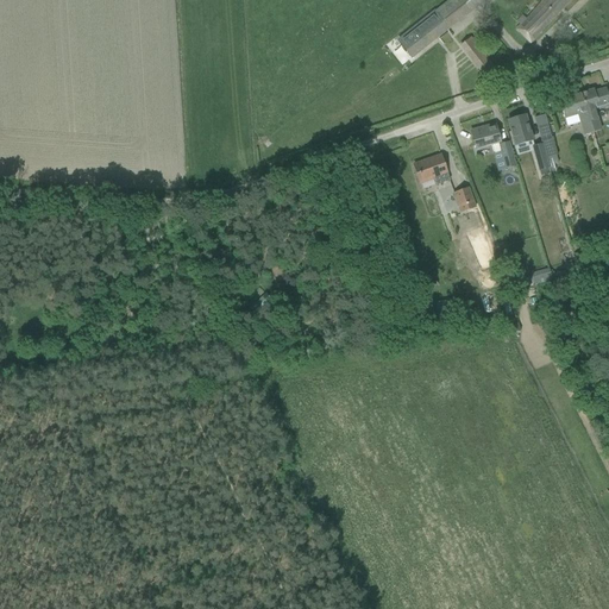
[(412,58),(472,11),(463,0),(450,0),(397,42),(412,58)]
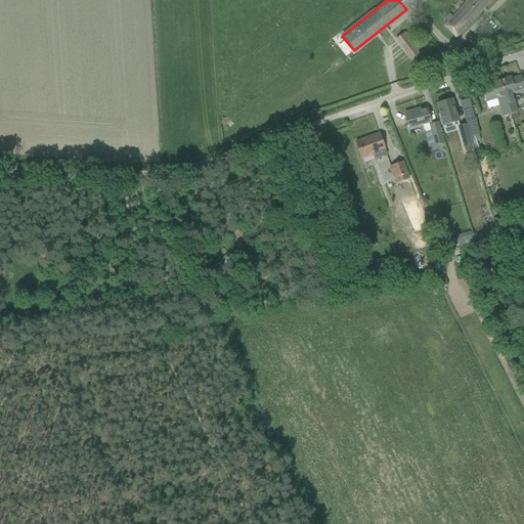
[(444,20),(447,23),(444,27),(456,37),(490,0),(468,0),(452,17),(449,15),(444,20)]
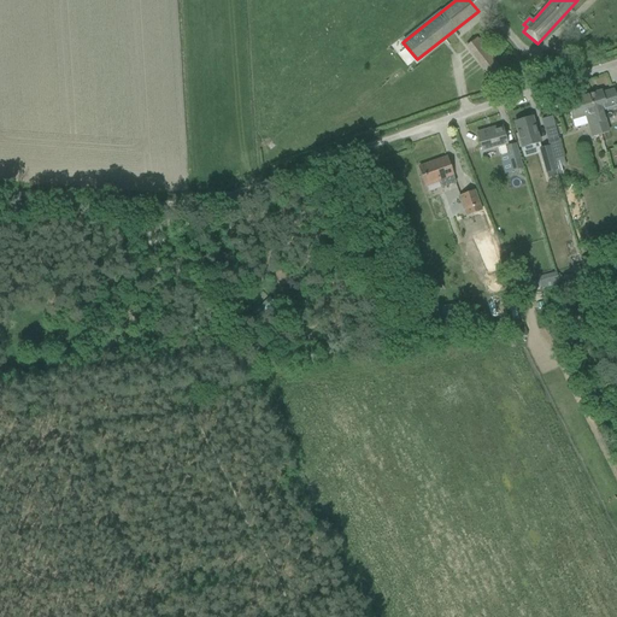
[(482,74),(494,68),(479,37),(466,43),(482,74)]
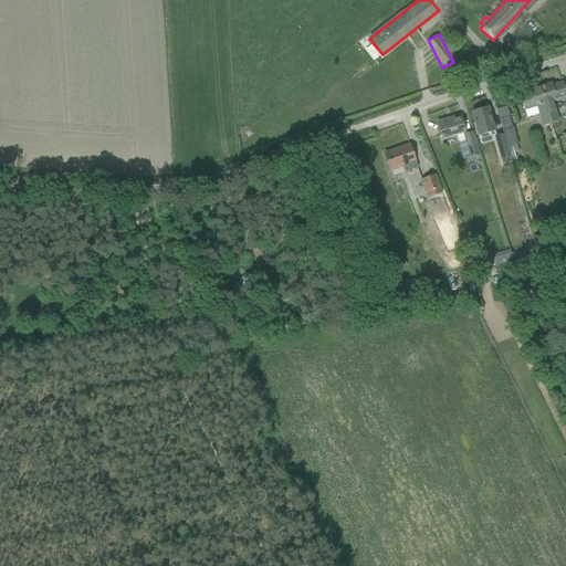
[(565,98),(565,92),(563,82),(553,85),(552,83),(540,87),(551,124),(552,125),(558,123),(553,102),(556,101),(556,103),(565,98)]
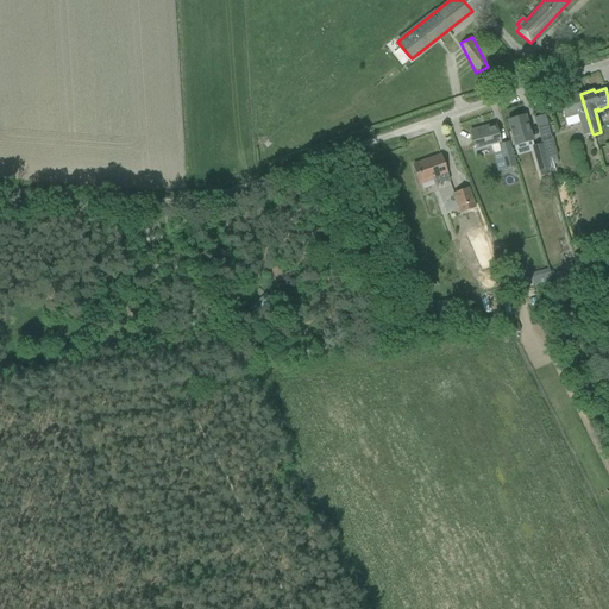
[(592,133),(581,94),(567,98),(569,100),(559,102),(565,119),(573,117),(579,114),(585,136),(592,133)]
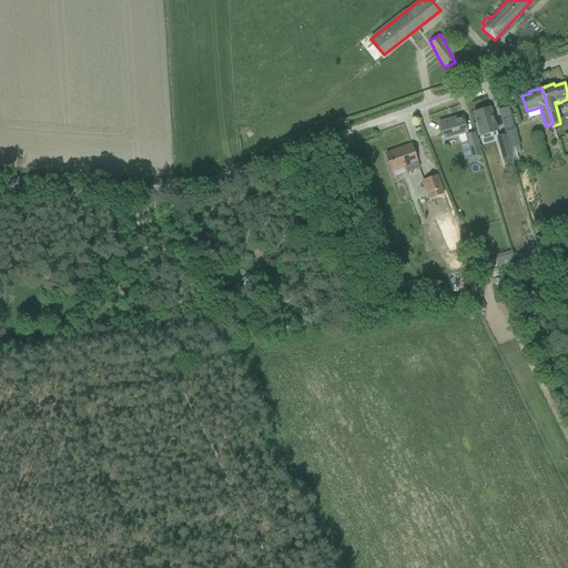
[(474,113),(479,134),(496,130),(489,108),(474,113)]
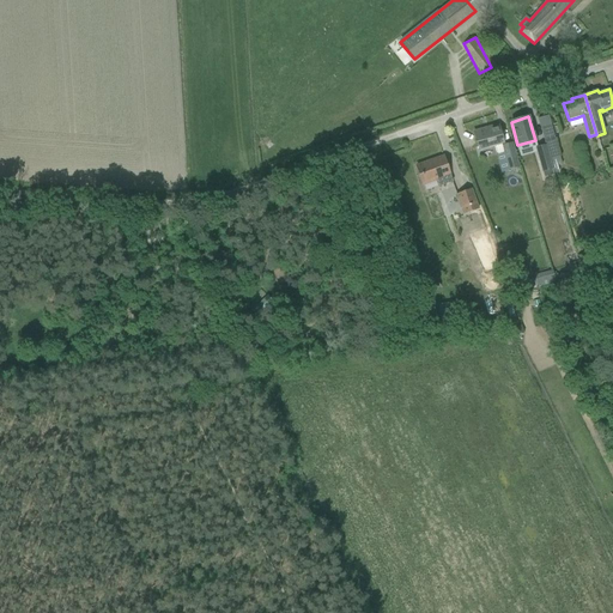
[(487,128),(489,132),(474,135),(479,151),(503,144),(498,126),(487,128)]
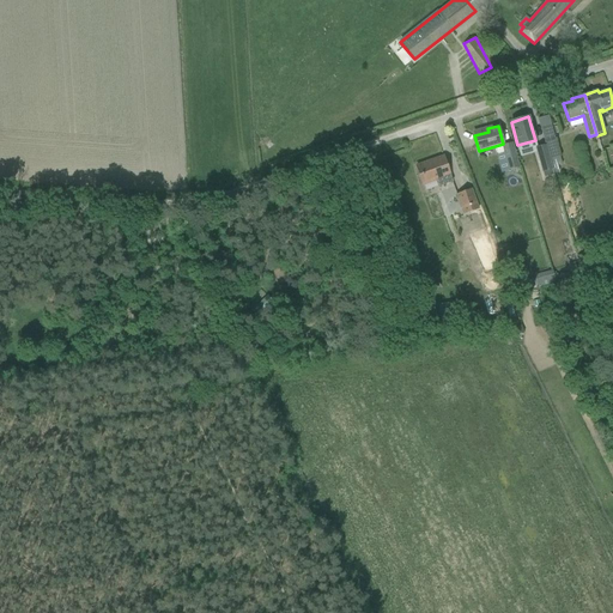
[(562,164),(554,139),(545,141),(546,145),(545,146),(551,168),(562,164)]
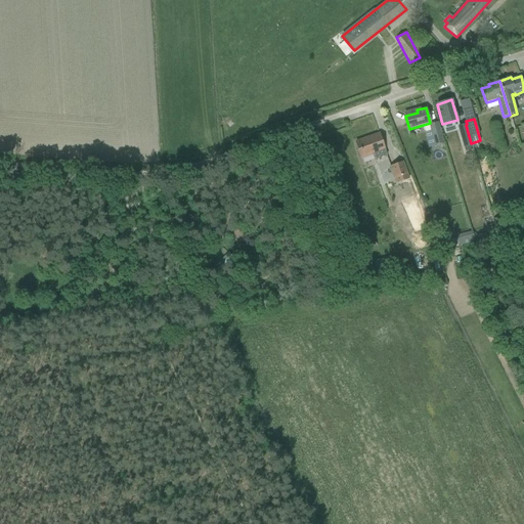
[(429,125),(435,145),(443,142),(438,123),(429,125)]
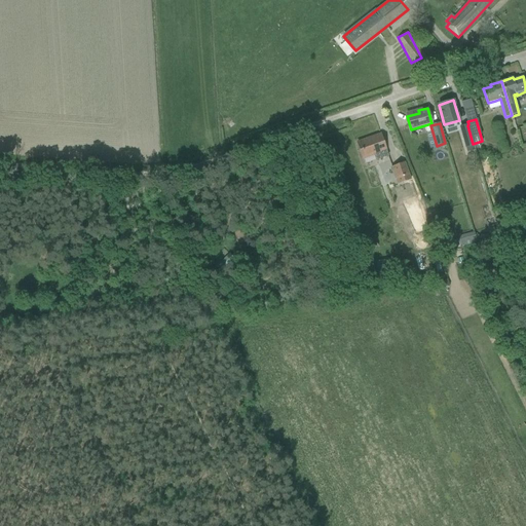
[(473,144),(467,125),(459,127),(465,148),(474,146),(473,144)]
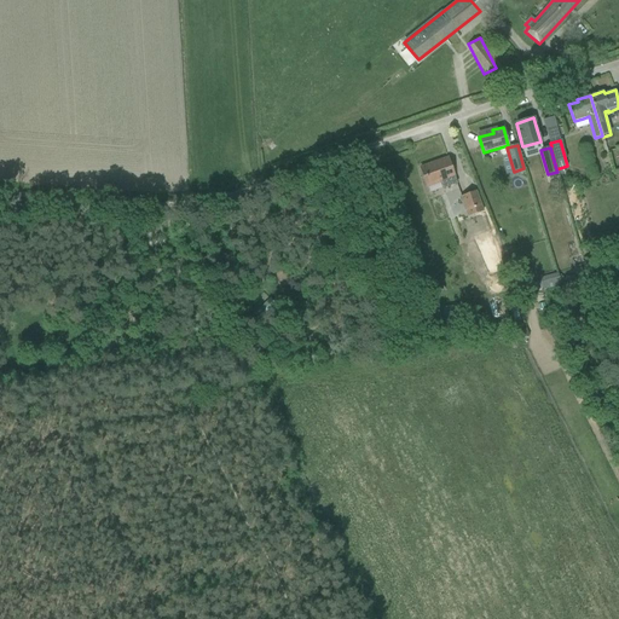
[(457,184),(447,158),(421,168),(427,186),(440,181),(443,189),(457,184)]
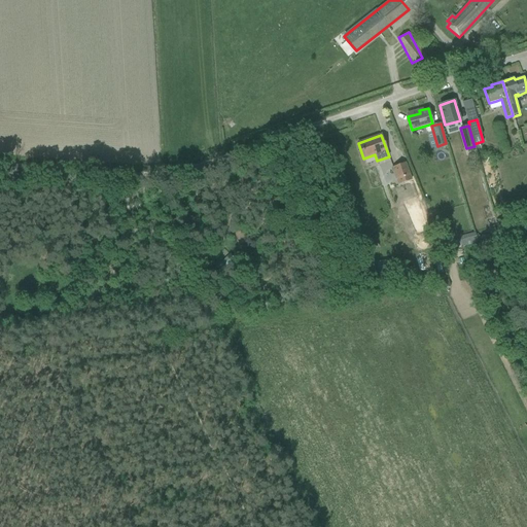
[(392,168),(398,183),(411,179),(405,163),(392,168)]
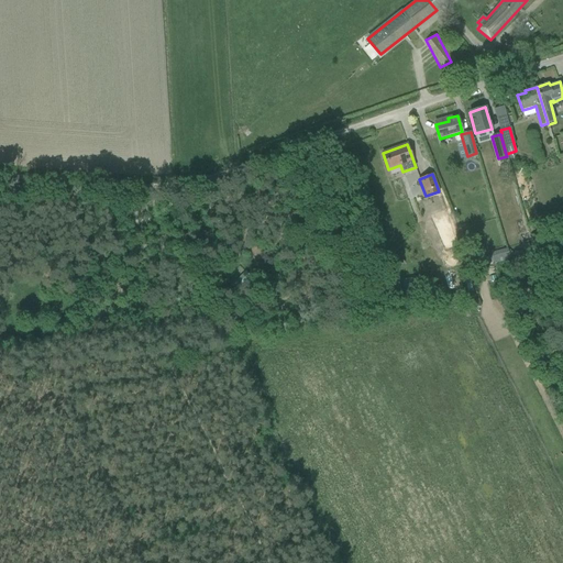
[(486,189),(478,191),(485,216),(493,213),(486,189)]
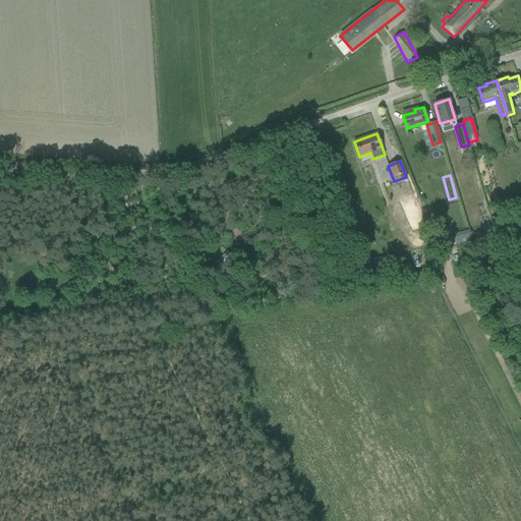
[(404,194),(396,197),(405,223),(413,221),(411,216),(419,213),(410,188),(402,190),(404,194)]
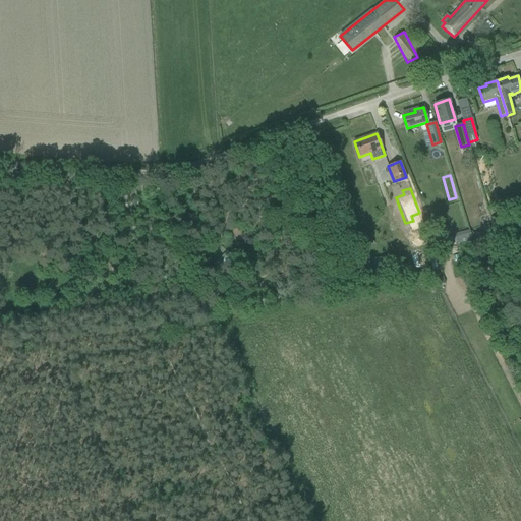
[(471,241),(469,231),(454,235),(456,245),(471,241)]
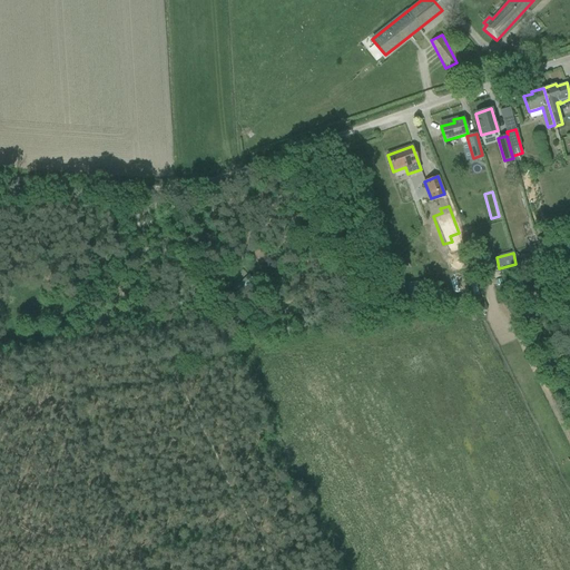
[(239,294),(254,279),(248,275),(234,290),(239,294)]
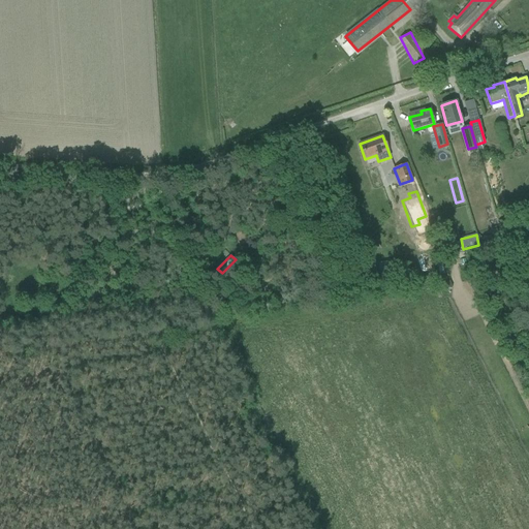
[(378,266),(381,280),(394,278),(392,263),(378,266)]
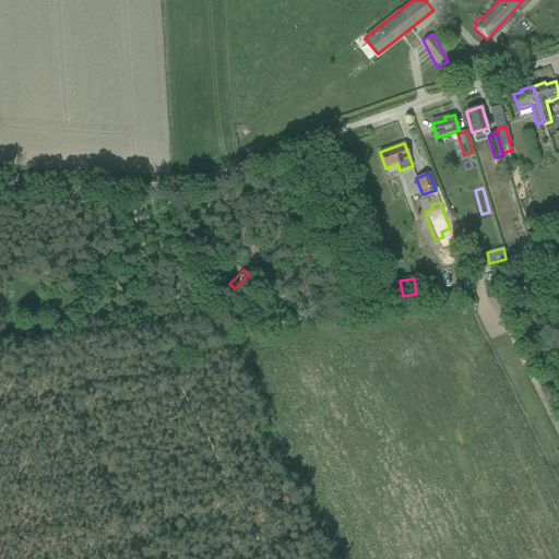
All buildings are outlined.
